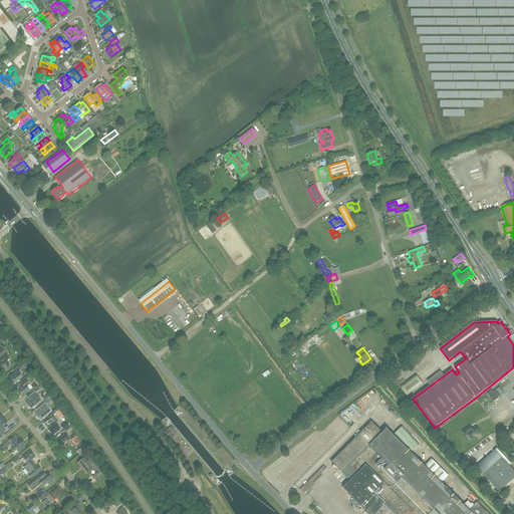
[(5,353),(0,357),(0,359),(1,361),(0,362),(0,370),(1,371),(9,365),(6,361),(9,358),(5,353)]
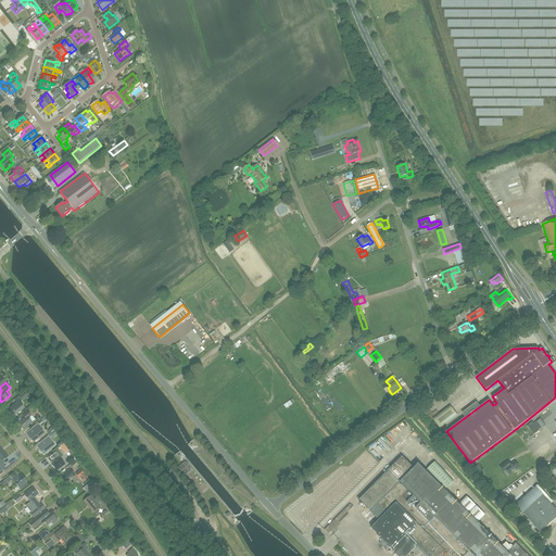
[(24,391),(19,395),(23,401),(28,396),(24,391)]
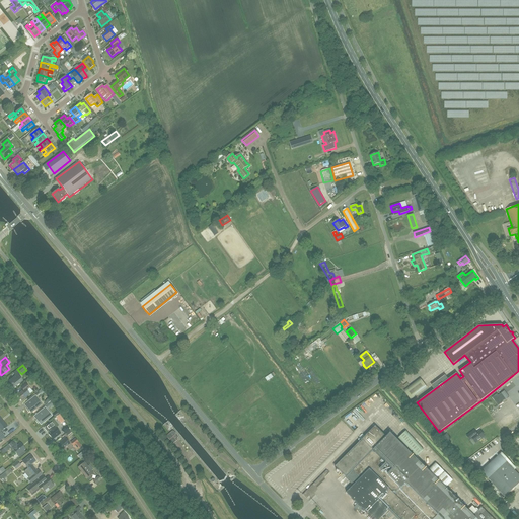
[(265,378),(268,381),(274,377),(276,375),(274,372),(265,378)]
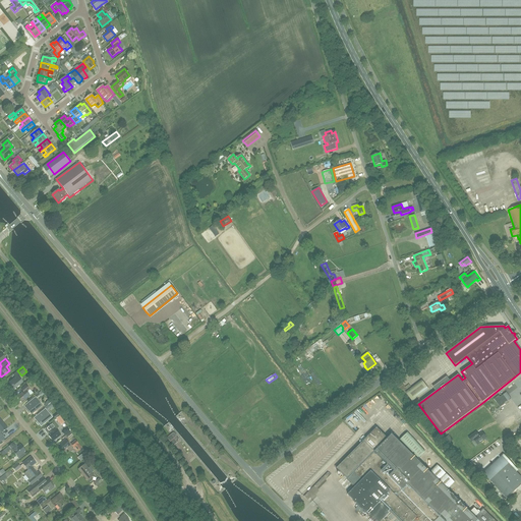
[(12,391),(22,383),(17,375),(7,385),(12,391)]
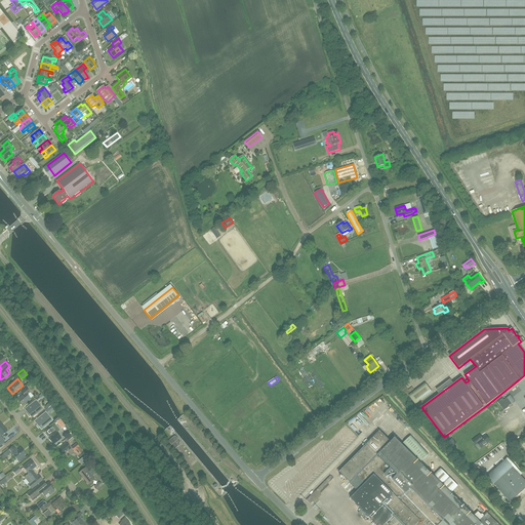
[(426,384),(409,396),(415,404),(432,392),(426,384)]
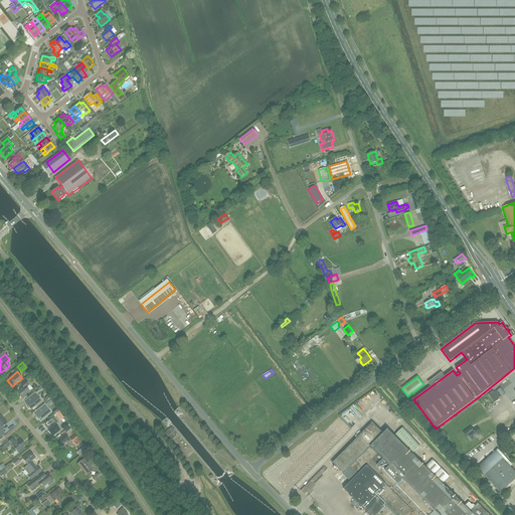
[(396,378),(392,381),(394,383),(398,387),(401,385),(396,378)]
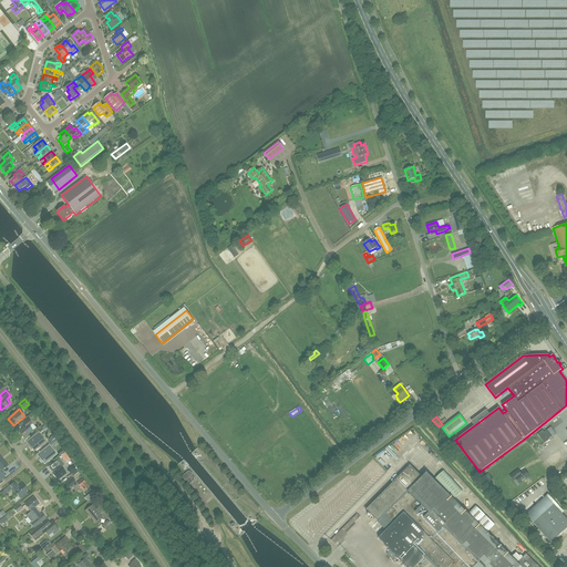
[(23,439),(33,431),(29,426),(32,424),(28,419),(23,423),(26,426),(18,432),(23,439)]
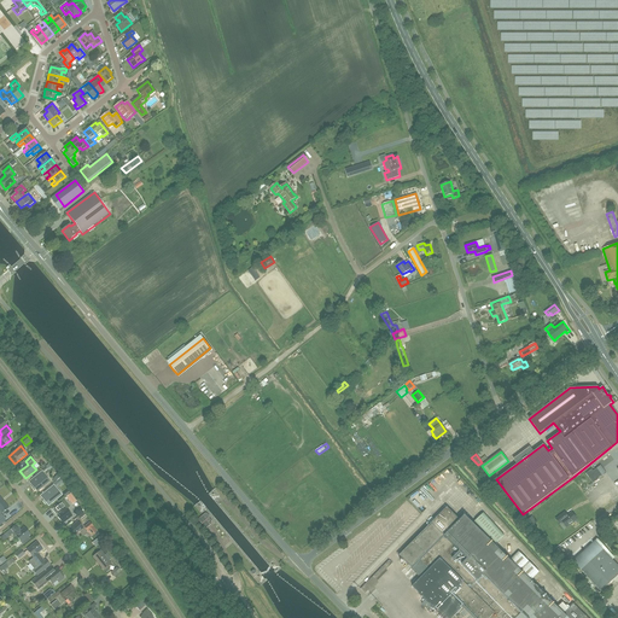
[(593,484),(606,474),(600,466),(593,472),(592,470),(586,474),(593,484)]
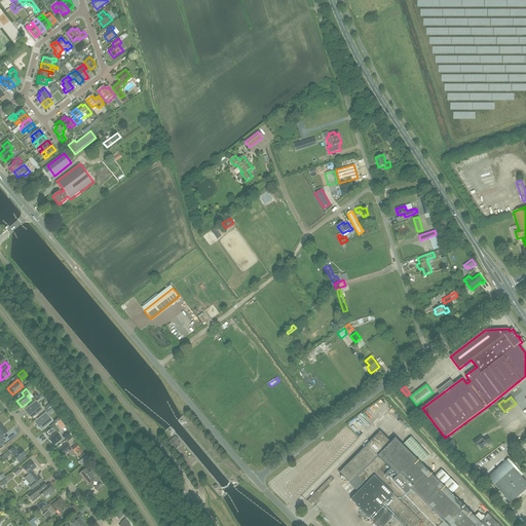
[(36,402),(32,405),(34,408),(28,413),(28,414),(27,415),(30,418),(31,417),(32,418),(43,410),(36,402)]
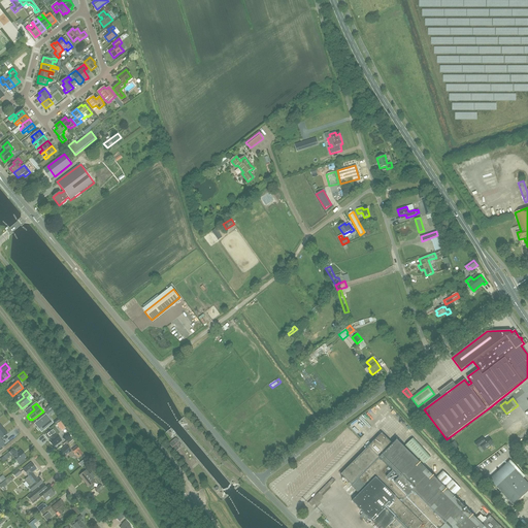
[(46,415),(41,419),(43,422),(37,427),(38,428),(37,428),(39,431),(40,431),(41,432),(53,423),(46,415)]
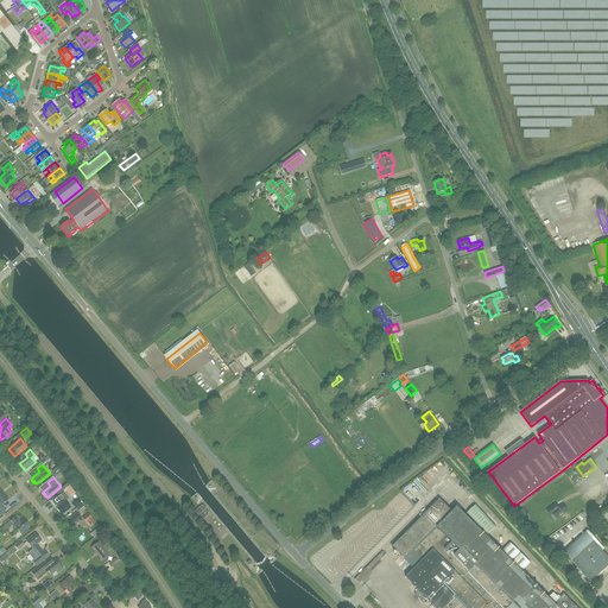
[(58,506),(56,507),(62,514),(70,507),(65,501),(68,499),(63,493),(51,501),(55,506),(57,505),(58,506)]
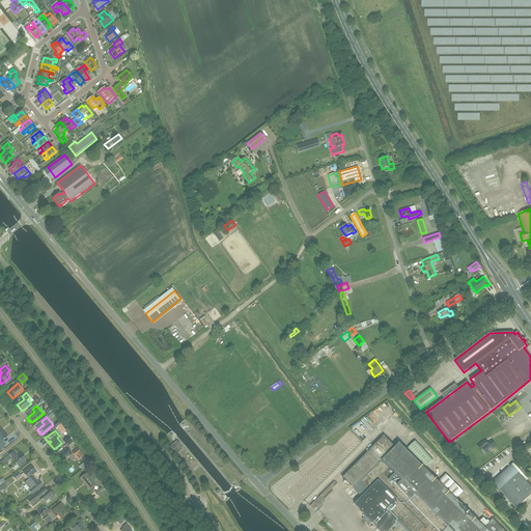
[(372,522),(381,530),(504,530),(503,529),(503,530),(493,520),(488,523),(483,518),(479,523),(455,499),(464,492),(446,475),(439,482),(424,468),(434,459),(416,441),(407,450),(398,442),(397,443),(395,446),(384,436),(376,443),(342,476),(362,496),(354,503),(371,521),(370,521),(371,523),(372,522)]
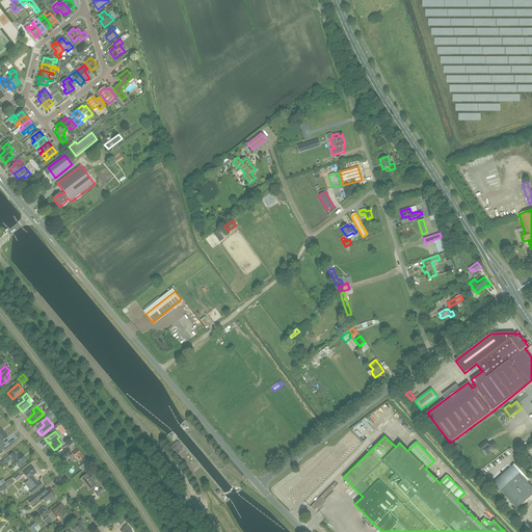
[(178,455),(183,451),(182,450),(183,449),(180,446),(180,445),(178,443),(177,442),(174,445),(170,447),(178,455)]
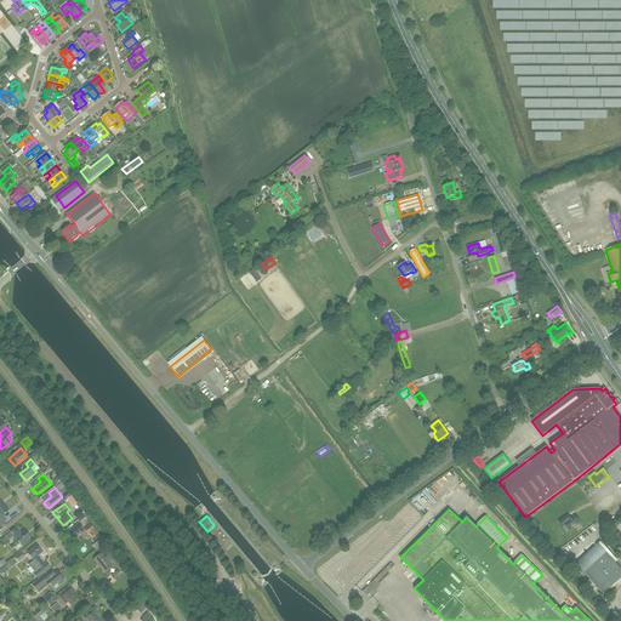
[(580,523),(575,516),(568,519),(565,516),(558,522),(563,527),(565,524),(569,530),(580,523)]
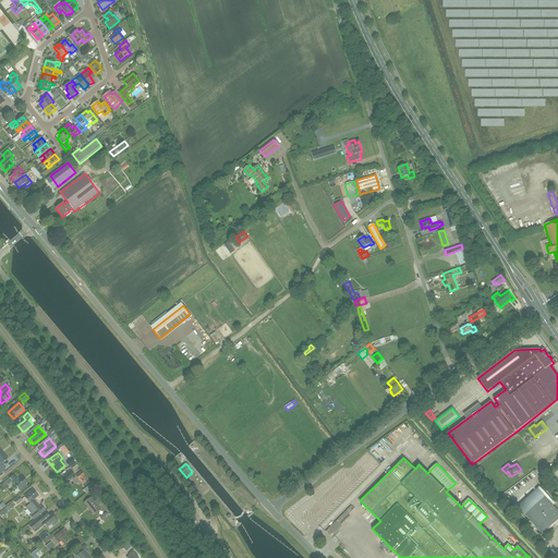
[(486,471),(481,465),(476,470),(482,475),(486,471)]
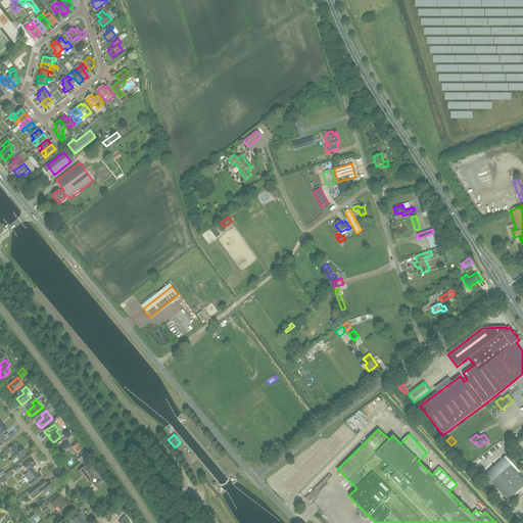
[(62,454),(70,447),(65,441),(60,445),(61,446),(57,448),(62,454)]
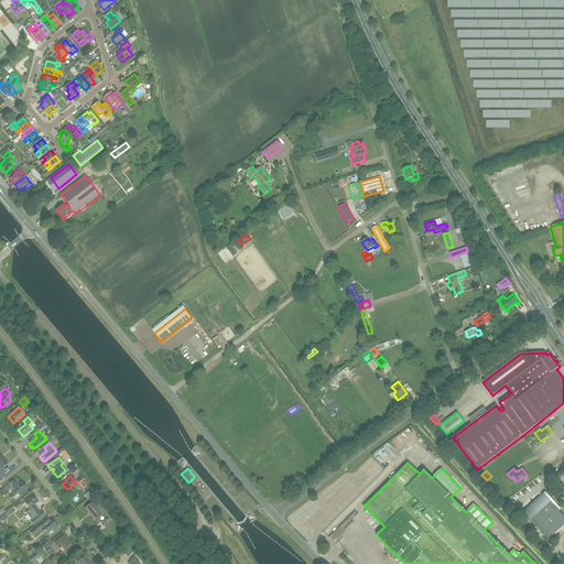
[(77,481),(84,489),(88,485),(82,477),(77,481)]
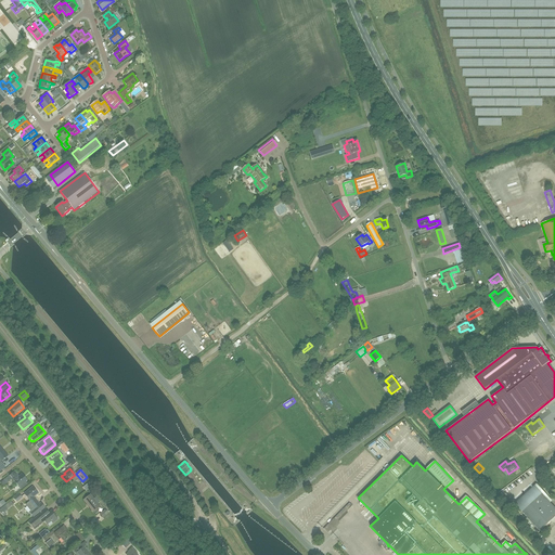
[(21,489),(27,485),(25,481),(27,480),(22,474),(18,477),(14,472),(3,480),(7,483),(11,479),(13,481),(14,481),(21,489)]
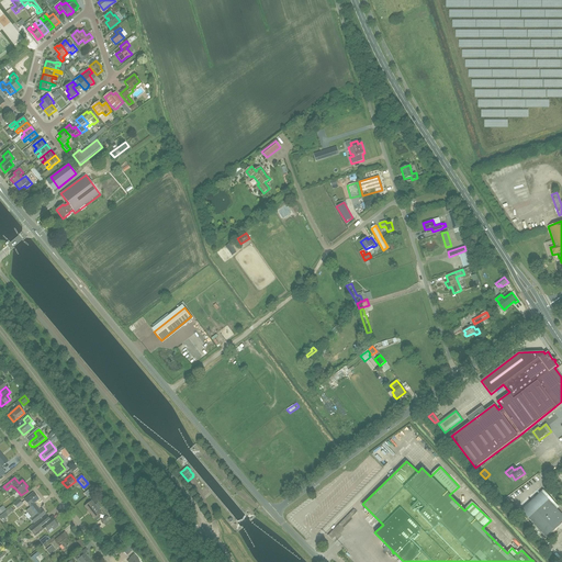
[(32,518),(35,521),(45,514),(42,509),(41,512),(34,503),(38,499),(33,493),(24,501),(31,507),(26,510),(26,512),(31,518),(32,518)]
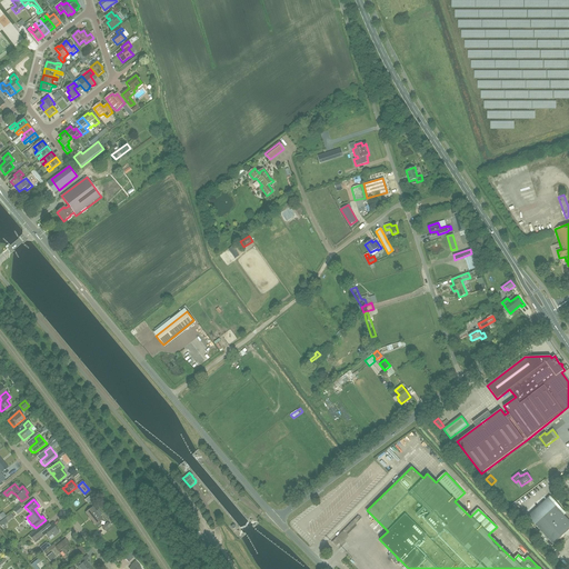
[(529,517),(533,523),(535,523),(535,525),(553,545),(568,529),(568,521),(555,506),(553,506),(548,500),(543,505),(542,505),(529,517)]
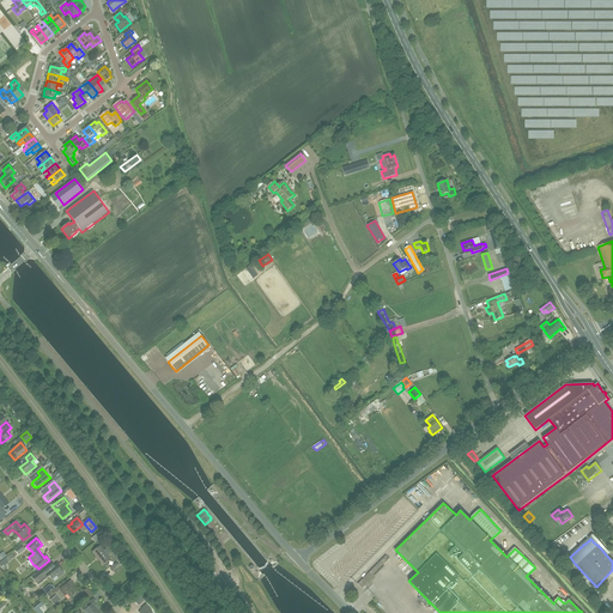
[(107,550),(104,552),(99,546),(92,553),(103,566),(110,559),(108,557),(110,554),(107,550)]
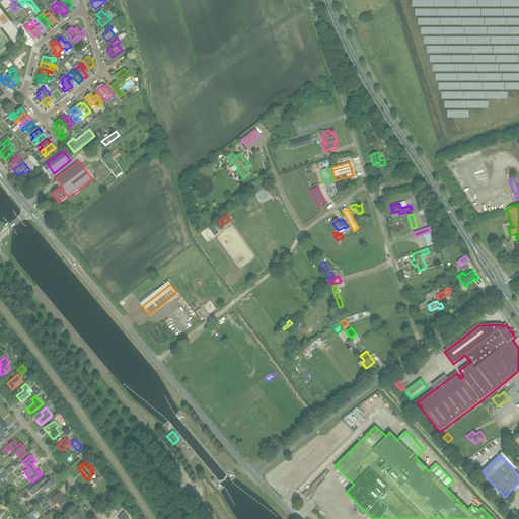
[(10,468),(2,474),(0,475),(0,479),(3,484),(6,480),(5,478),(13,472),(10,468)]
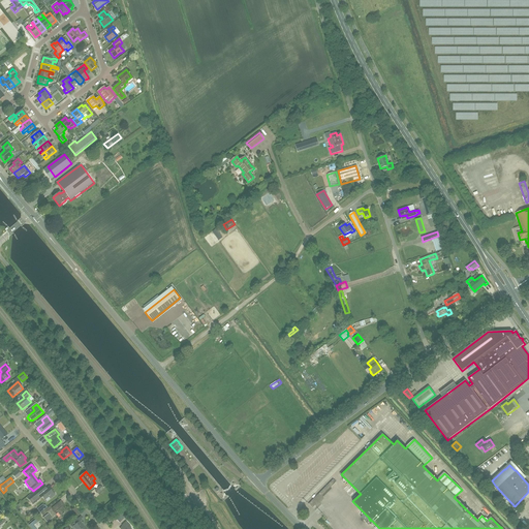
[(333,479),(320,493),(309,504),(313,507),(318,502),(324,497),(322,496),(336,483),(333,479)]
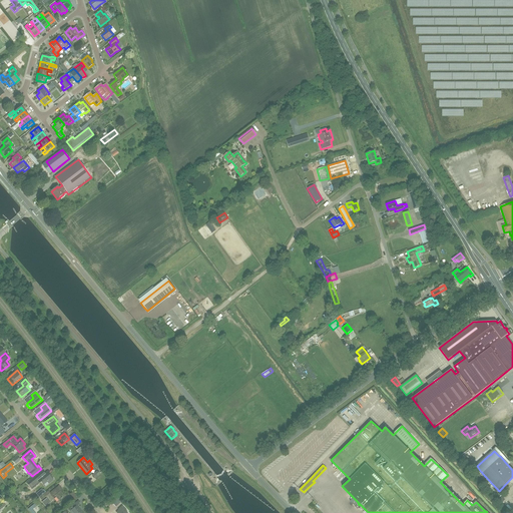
[(49,484),(53,481),(49,476),(50,475),(48,472),(41,477),(38,474),(27,483),(32,490),(41,482),(43,485),(47,482),(49,484)]
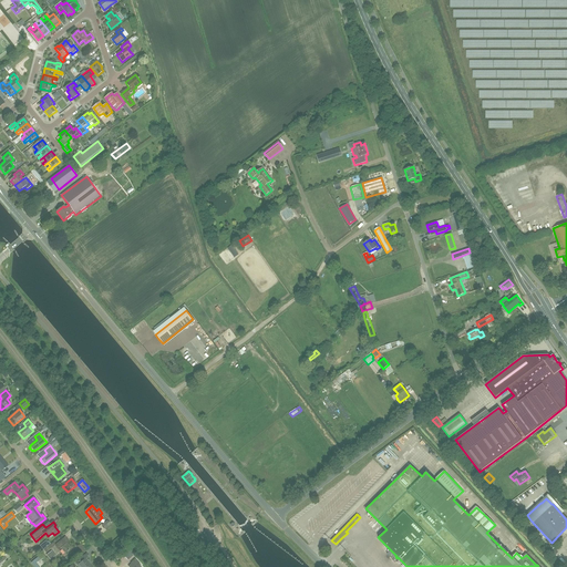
[(50,560),(59,553),(58,552),(62,548),(65,553),(69,550),(71,548),(65,542),(68,540),(65,537),(54,546),(53,544),(44,550),(45,553),(51,548),(52,550),(47,555),(50,560)]
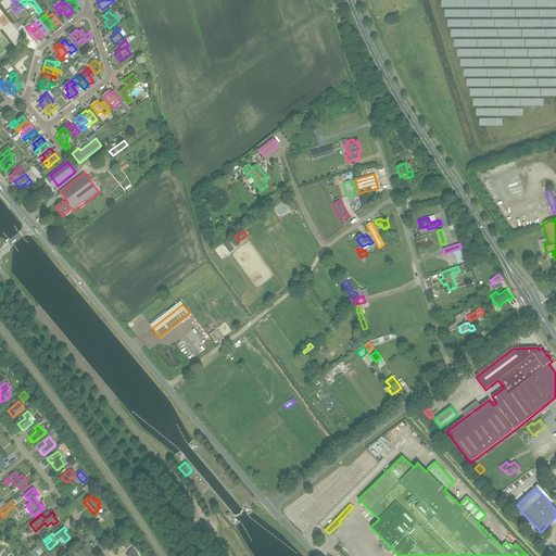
[(126,540),(121,544),(126,550),(130,545),(126,540)]
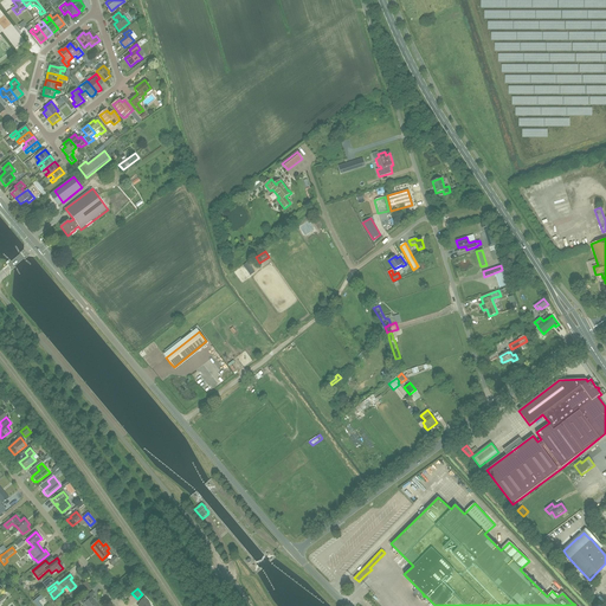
[(89,594),(85,598),(81,601),(83,604),(84,603),(86,605),(97,605),(91,598),(89,594)]
